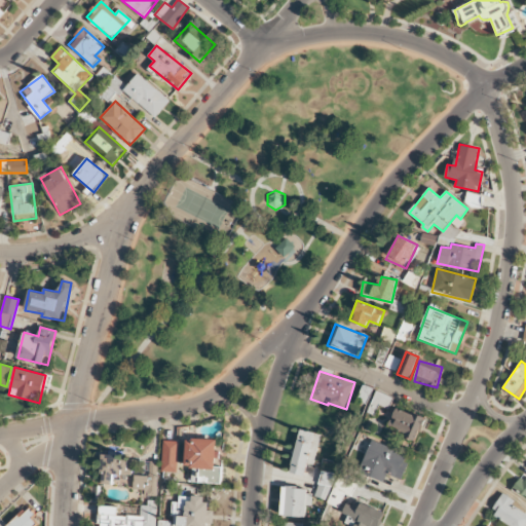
[(366,406),(373,388),(363,384),(355,402),(366,406)]
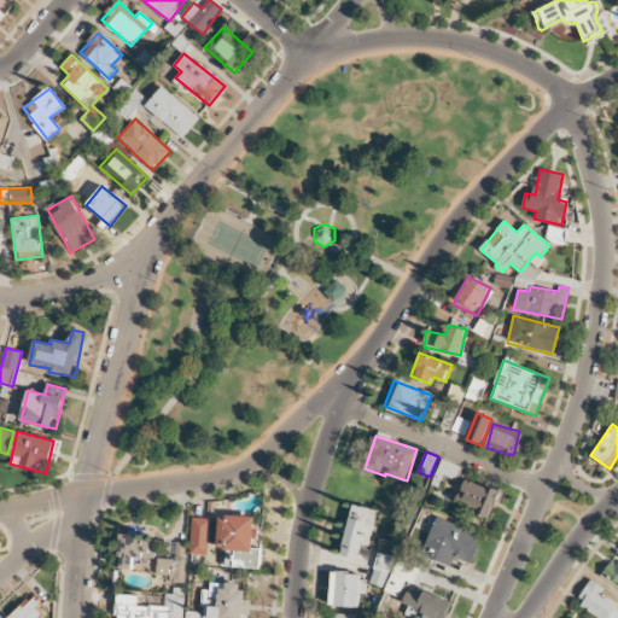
[(444,474),(458,479),(462,466),(439,459),(433,484),(442,487),(444,474)]
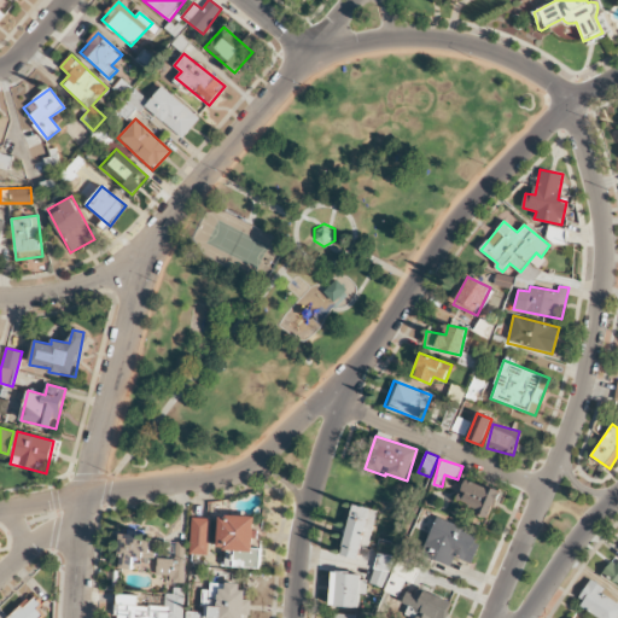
[(499,489),(464,479),(456,505),(491,516),(499,489)]
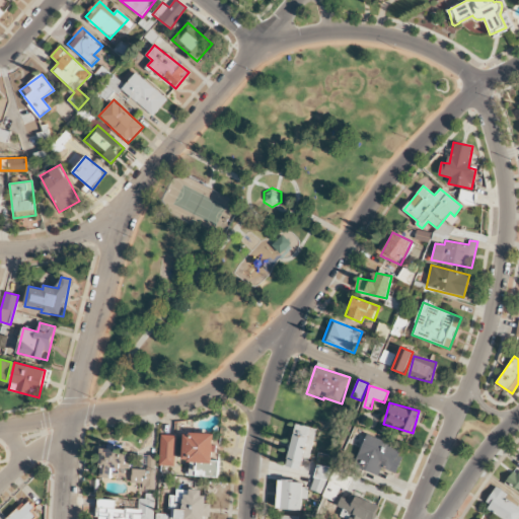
[(316,428),(296,424),(287,466),(301,469),(303,457),(309,458),(316,428)]
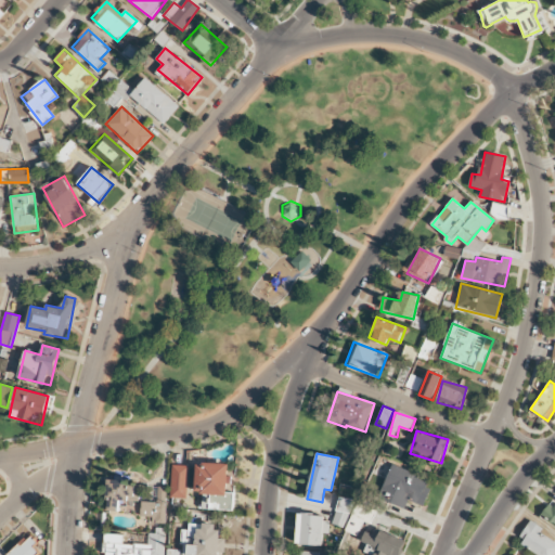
[(234,510),(234,492),(228,492),(229,464),(197,463),(196,492),(203,492),(203,508),(234,510)]
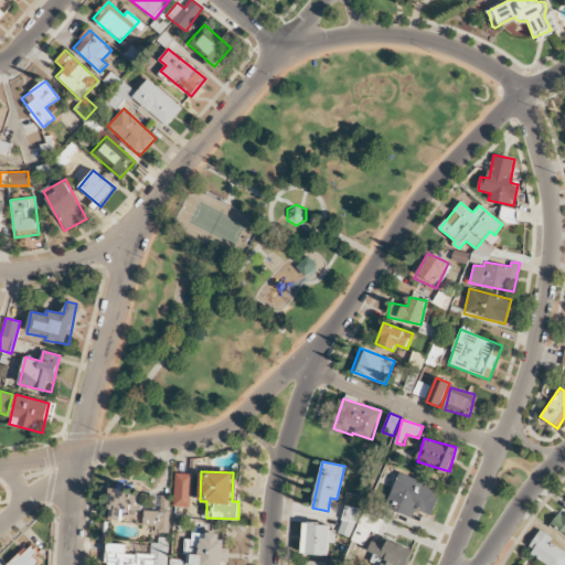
[(191,508),(192,473),(176,472),(173,507),(191,508)]
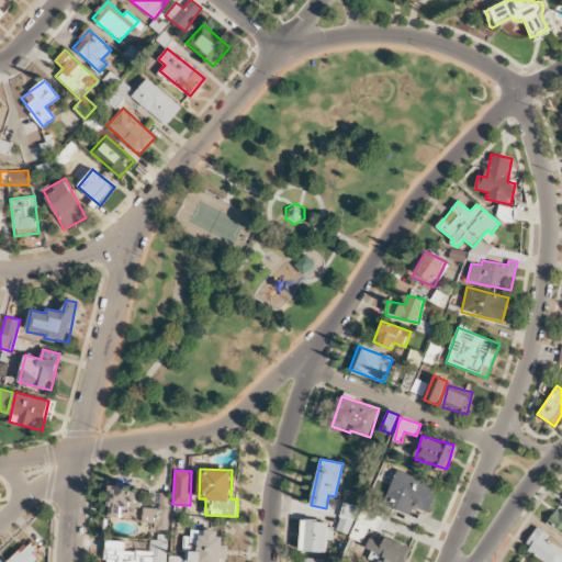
[(438,485),(396,470),(383,505),(411,515),(413,506),(428,512),(438,485)]
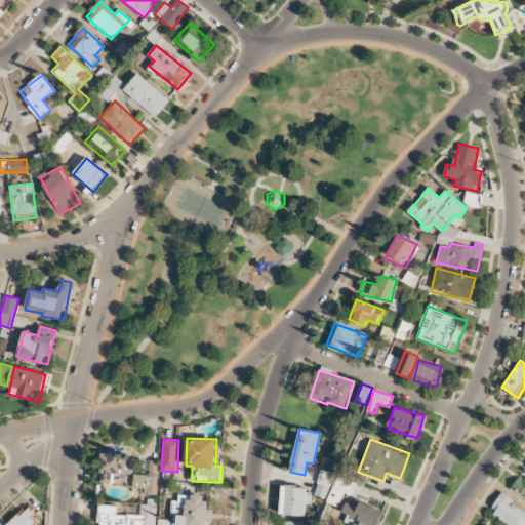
[(120,453),(102,454),(103,483),(132,482),(131,458),(120,459),(120,453)]
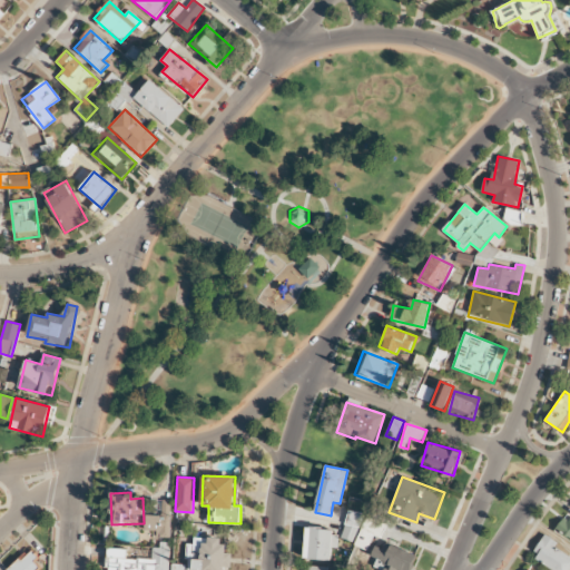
[(363,513),(349,510),(344,530),(359,533),(363,513)]
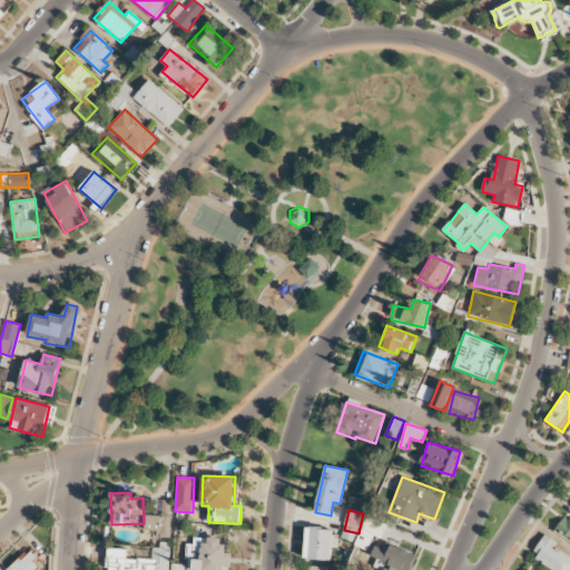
[(387,520),(367,513),(362,530),(382,537),(387,520)]
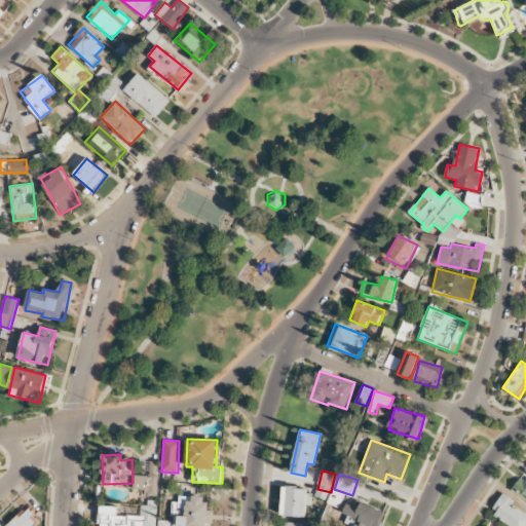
[(525,476),(523,474),(513,487),(525,496),(525,476)]
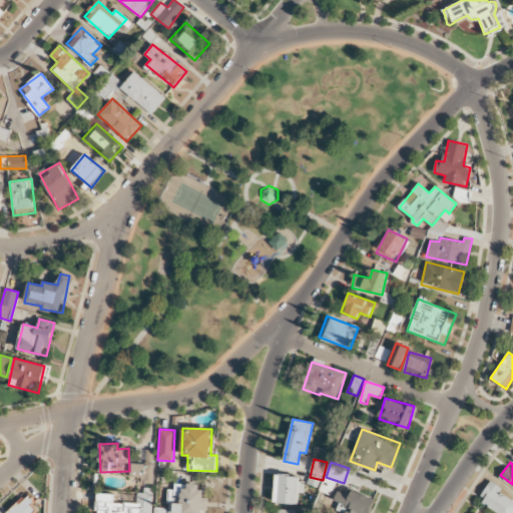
[(299,504),(299,493),(305,493),(305,477),(275,476),(275,503),(299,504)]
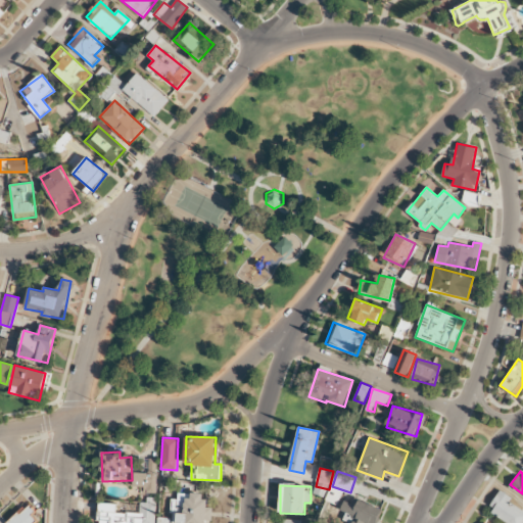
[(510,522),(522,522),(522,510),(509,503),(512,497),(498,490),(487,511),(510,522)]
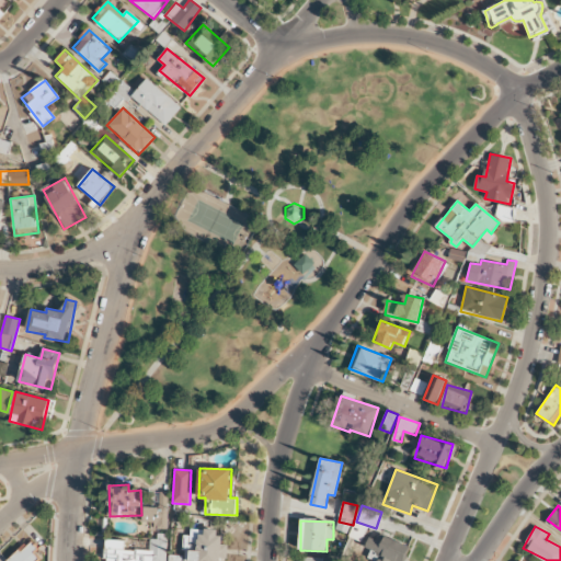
[(225,560),(226,544),(220,544),(220,531),(185,530),(184,560),(225,560)]
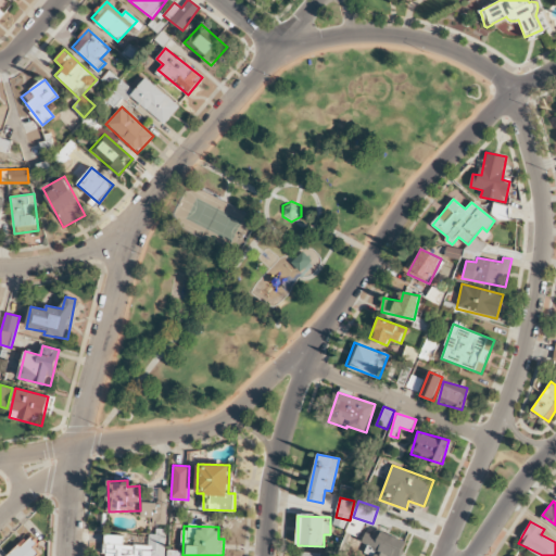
[(164,555),(165,532),(149,531),(148,545),(124,545),(124,535),(104,534),(103,555),(164,555)]
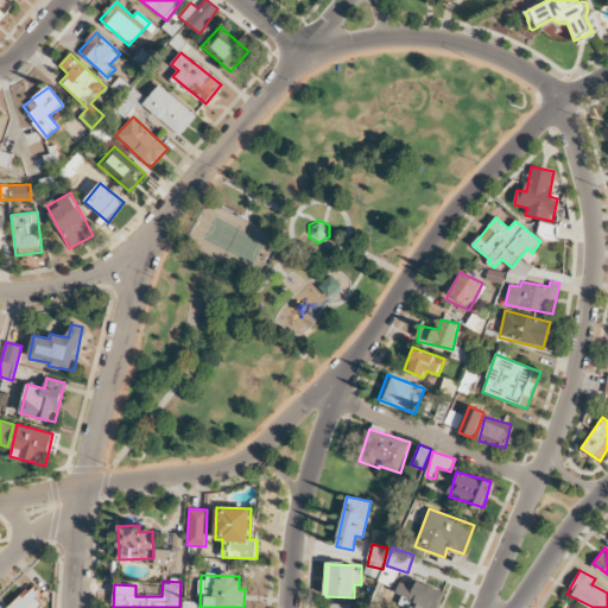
[(439,607),(445,591),(412,581),(410,586),(400,583),(397,595),(401,596),(399,605),(407,607),(439,607)]
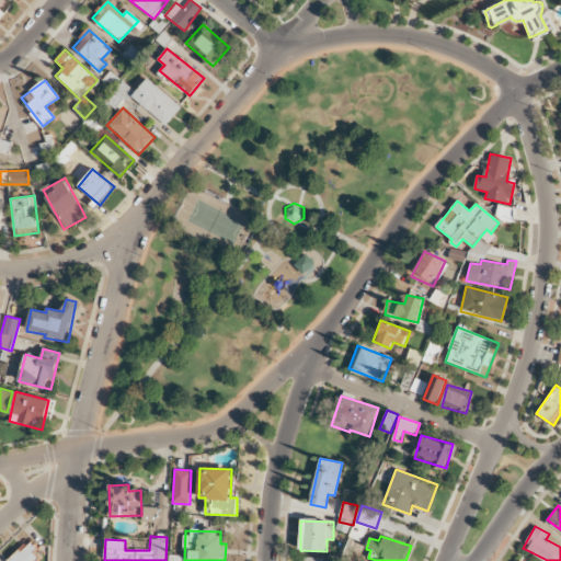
[(7,560),(34,560),(41,556),(29,541),(7,560)]
